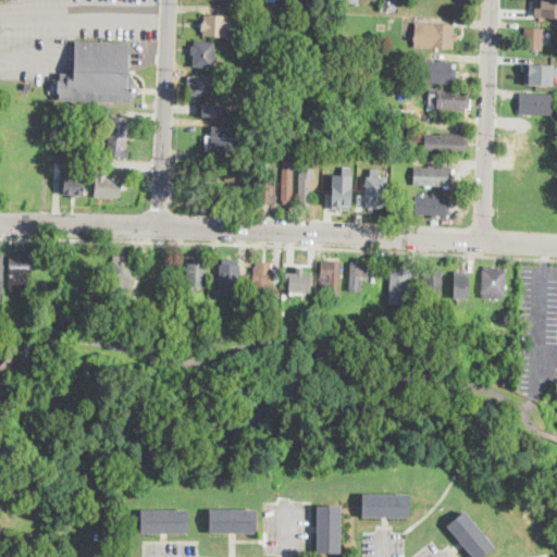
[(407,0),(407,10),(398,10),(398,11),(381,10),(381,4),(384,4),(384,0),(407,0)]
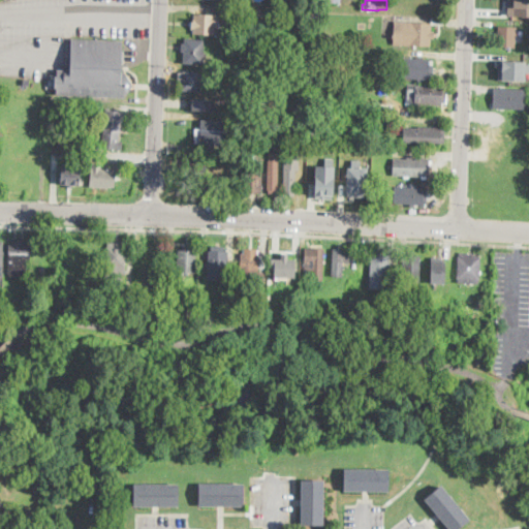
[(528,0),(528,16),(525,16),(525,8),(508,8),(508,0),(528,0)]
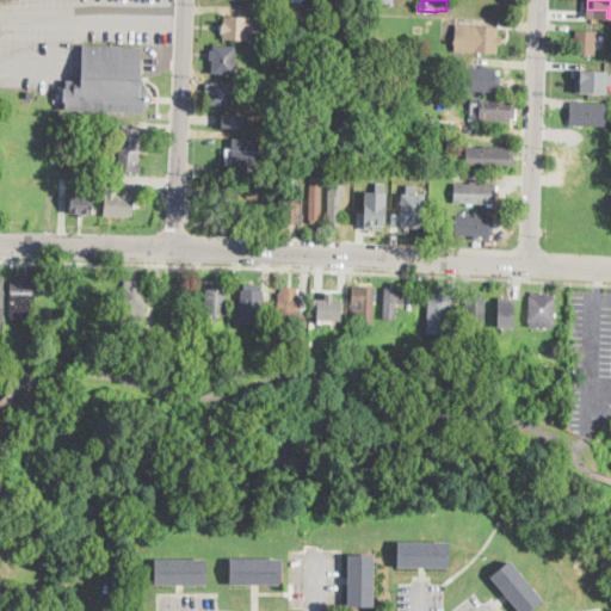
[(307,11),(307,20),(290,20),(290,11),(307,11)]
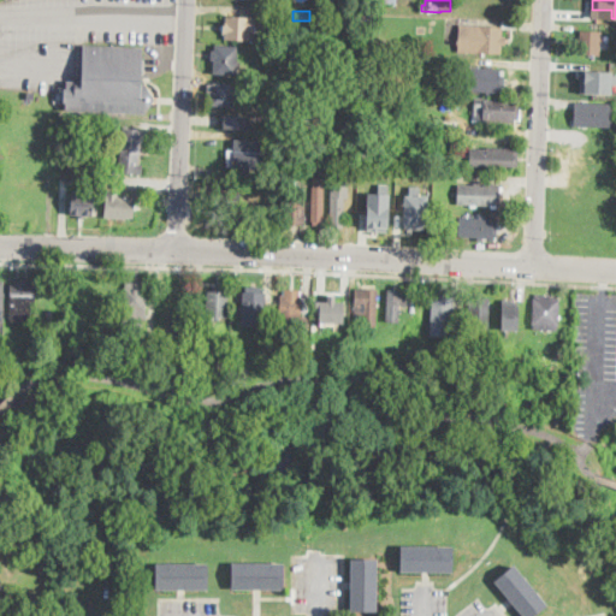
[(242,12),(242,18),(255,18),(255,31),(252,31),(252,41),(226,40),(226,34),(224,34),(224,23),(226,23),(227,16),(232,16),(232,12),(242,12)]
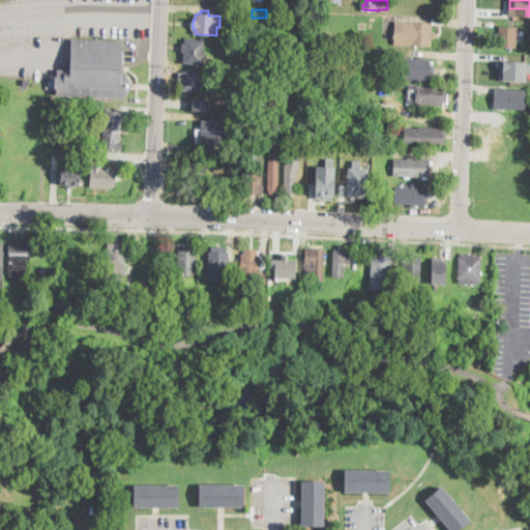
[(435,36),(435,38),(433,38),(433,47),(395,45),(396,22),(433,24),(433,31),(436,31),(435,36)]
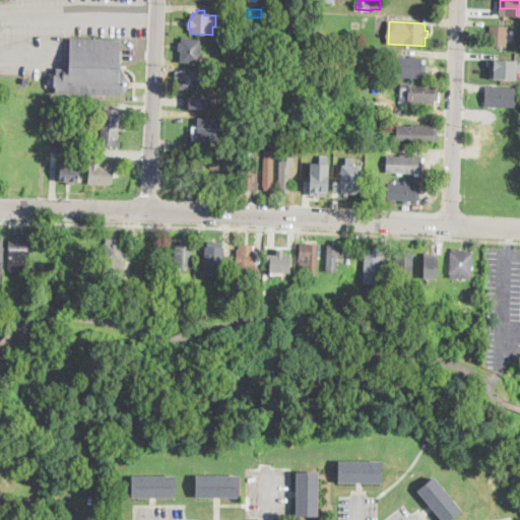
[(508,40),(508,46),(491,46),(491,26),(508,27),(508,40)]
